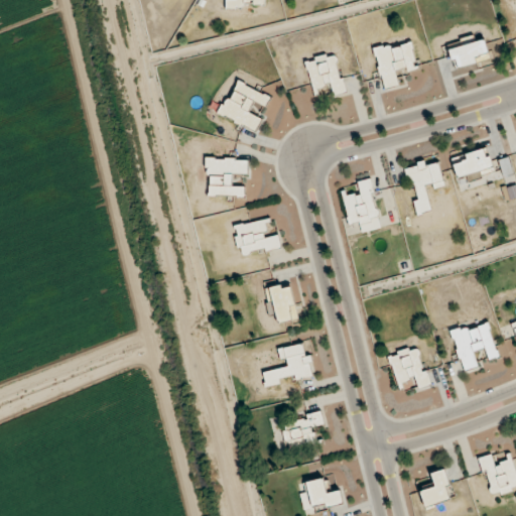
[(226,0),(226,8),(265,8),(264,0),(226,0)]
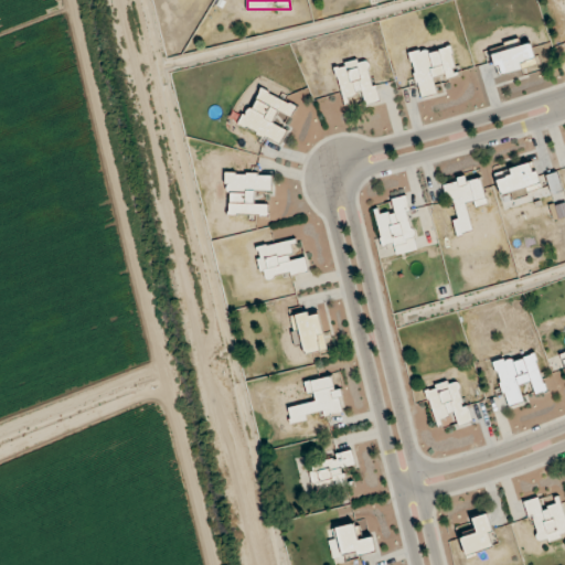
[(411,53),(418,98),(441,95),(439,81),(457,77),(451,45),(411,53)]
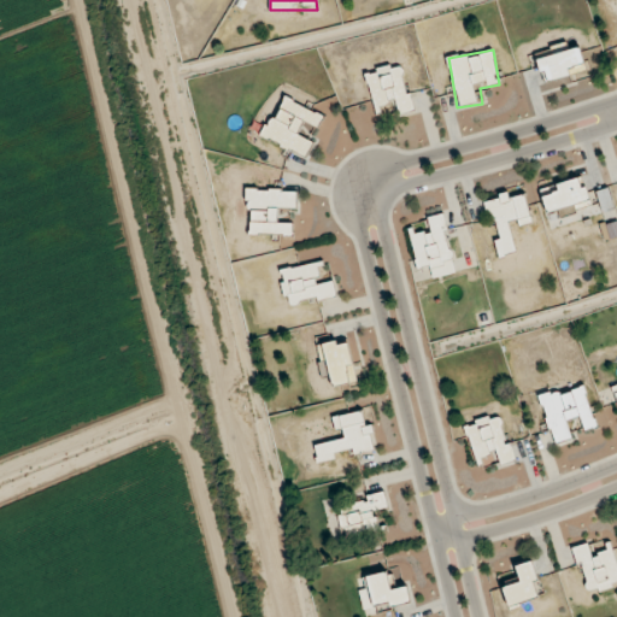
[(540,51),(540,78),(583,78),(583,51),(540,51)]
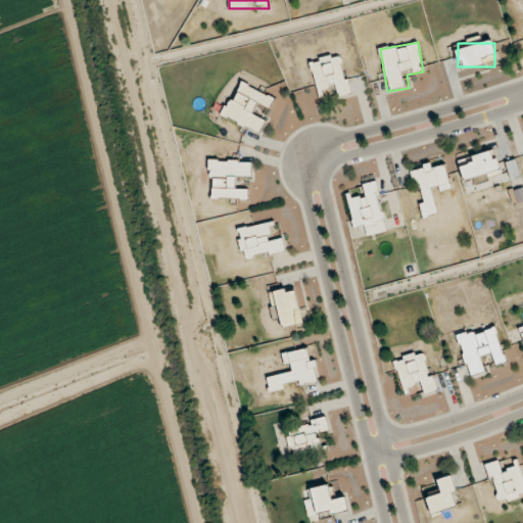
[(350,95),(340,54),(311,61),(319,99),(330,97),(329,91),(336,89),(338,98),(350,95)]
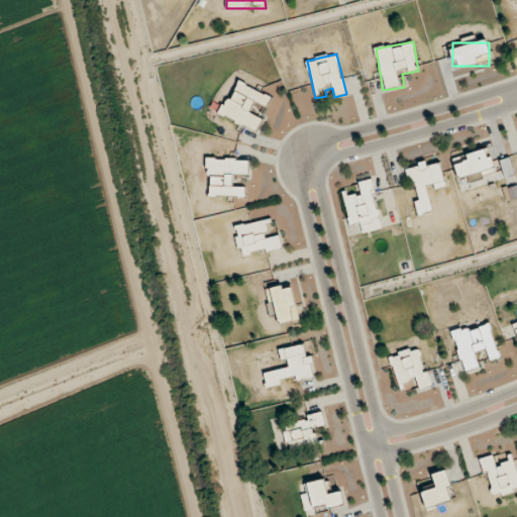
[(268,109),(273,97),(239,83),(231,100),(225,98),(217,116),(256,133),(263,118),(252,114),(256,104),(268,109)]
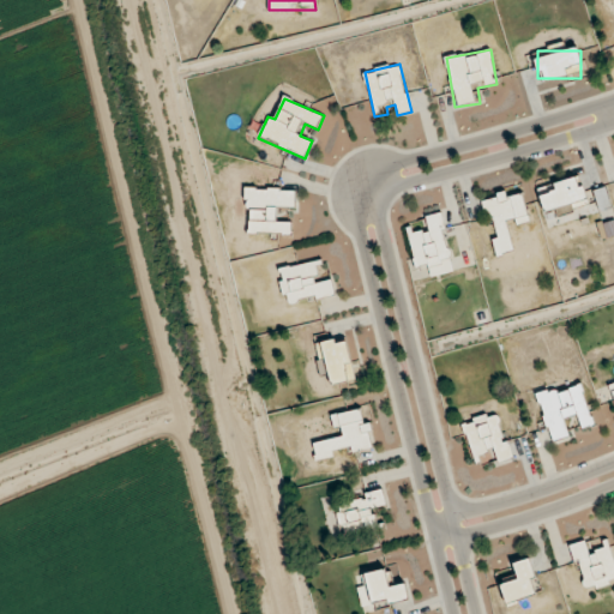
[(537,188),(543,212),(555,209),(558,216),(589,208),(581,178),(537,188)]
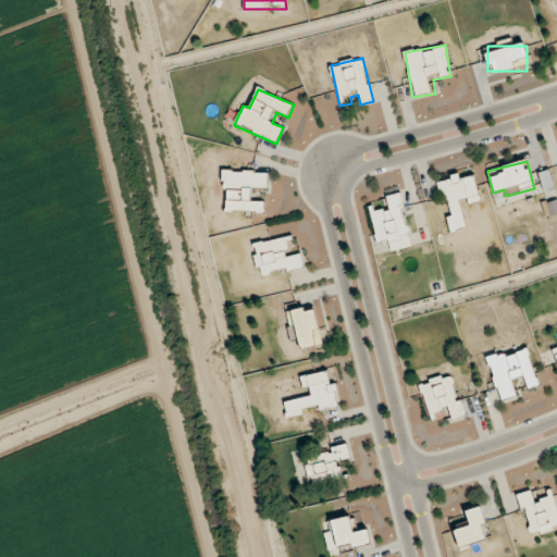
[(222,213),(265,214),(265,201),(254,201),(254,190),(267,190),(268,171),(223,170),(222,213)]
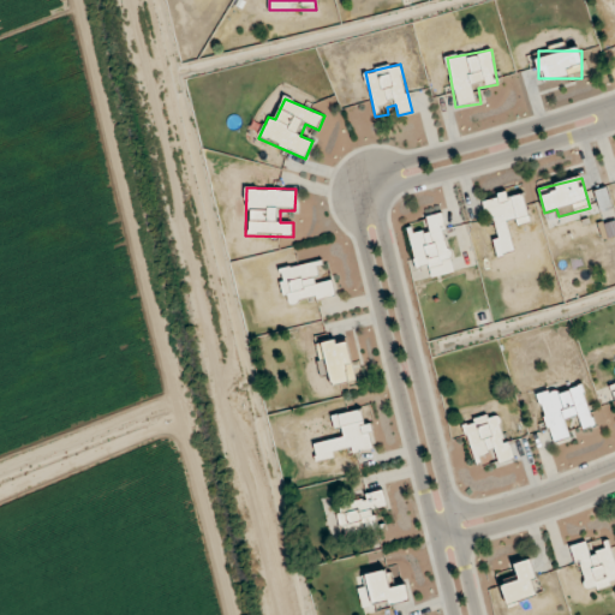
[(495,257),(515,254),(509,225),(529,221),(524,196),(509,198),(508,193),(484,198),(495,257)]
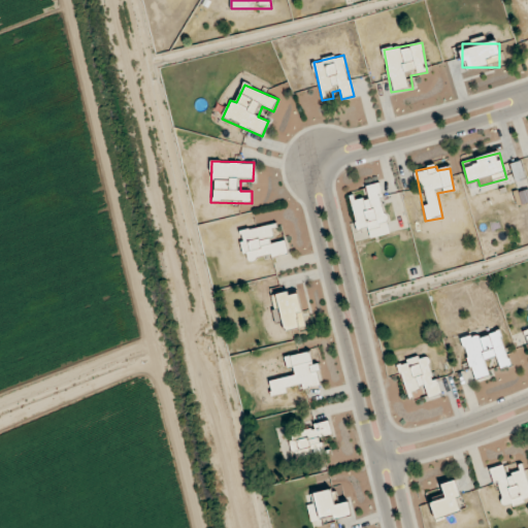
[(357,231),(368,228),(370,238),(390,234),(381,184),(366,187),(368,198),(352,201),(357,231)]
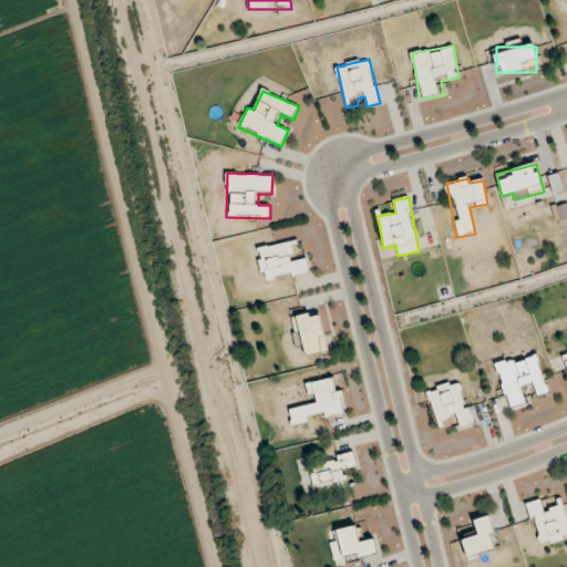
[(309,274),(307,260),(296,261),(292,243),(257,248),(263,281),(309,274)]
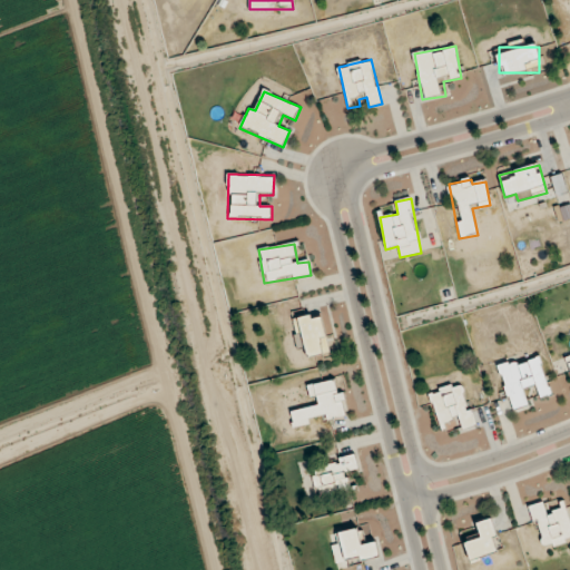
[(306,359),(331,353),(321,313),(297,318),(306,359)]
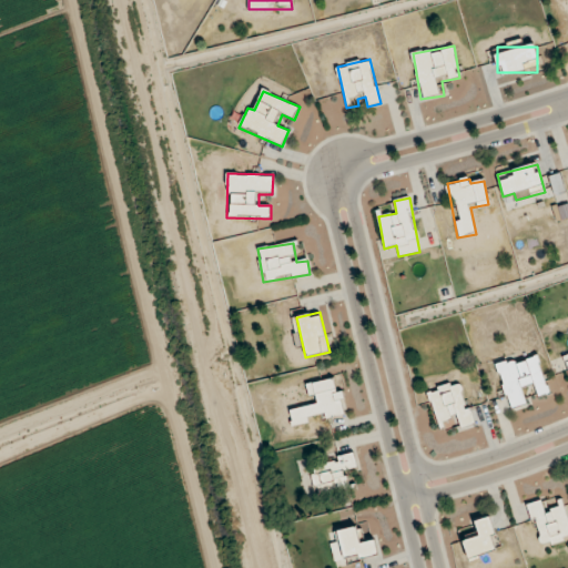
[(549,395),(537,354),(496,366),(509,411),(528,405),(524,391),(534,387),(538,398),(549,395)]
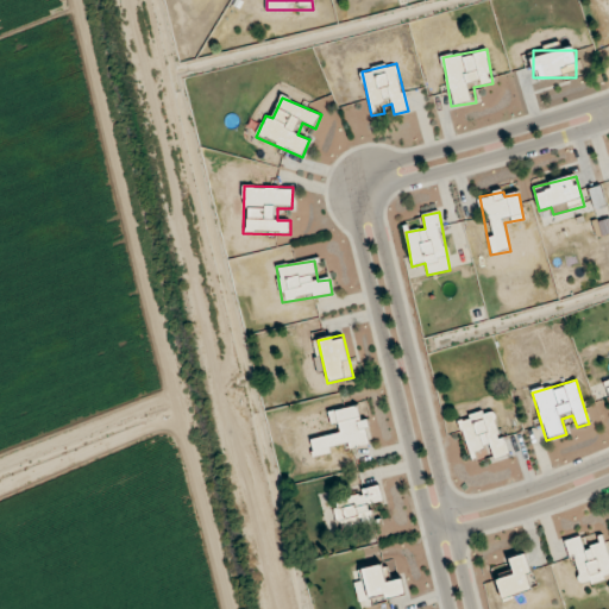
[(309,439),(313,459),(334,456),(333,447),(346,445),(347,450),(371,445),(364,406),(331,412),(334,434),(309,439)]
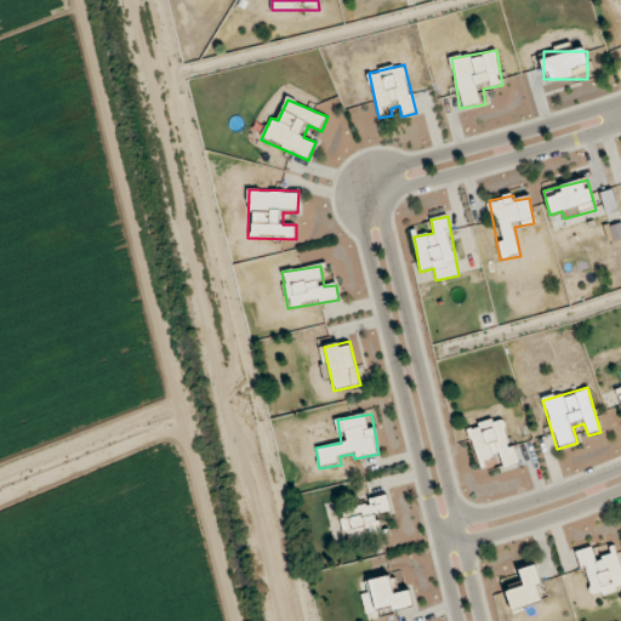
[(518,465),(503,417),(468,427),(479,465),(500,457),(503,469),(518,465)]
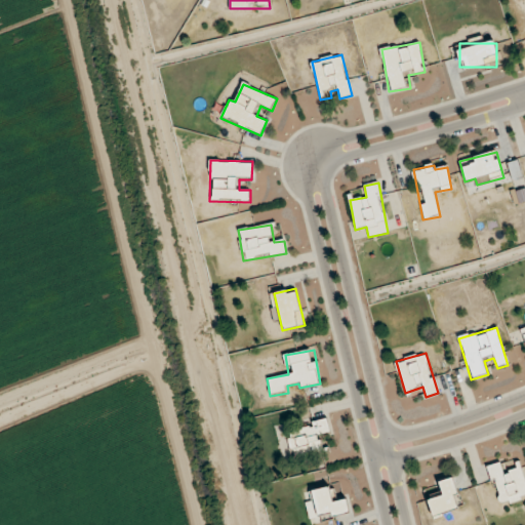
[(321,438),(330,436),(326,419),(285,431),(293,460),(324,452),(321,438)]
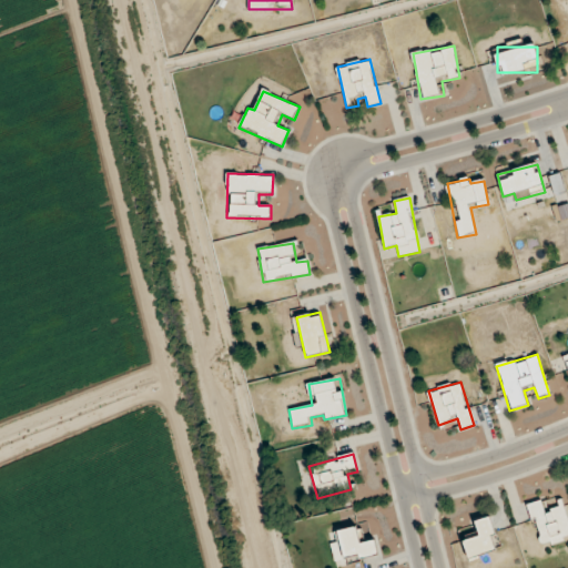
[(567,540),(567,517),(566,506),(544,510),(541,501),(528,505),(538,548),(567,540)]
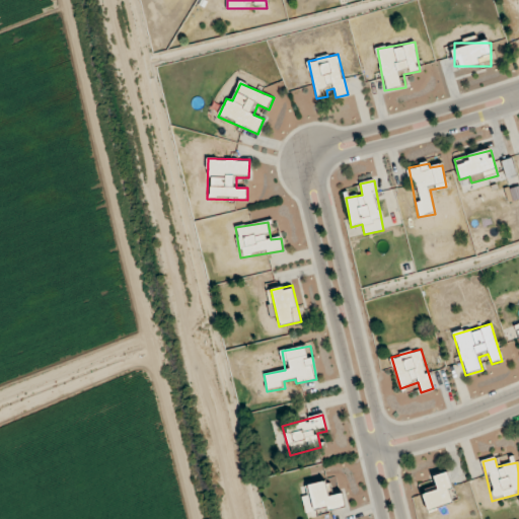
[(423,492),(427,512),(456,505),(449,473),(434,476),(436,489),(423,492)]
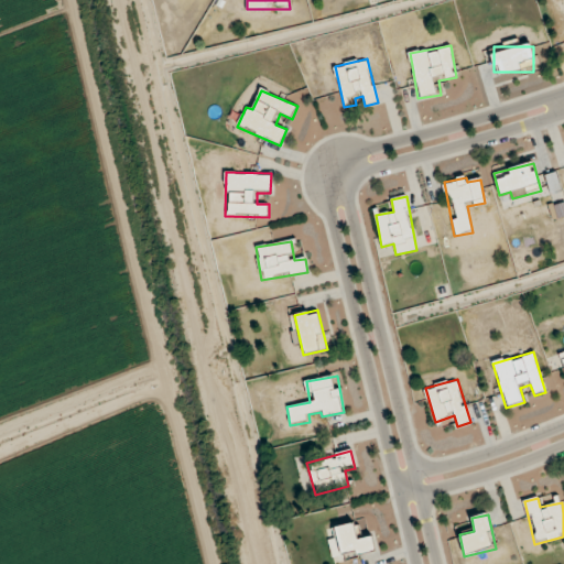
[(339,556),(375,554),(373,537),(359,538),(358,524),(337,525),(339,556)]
